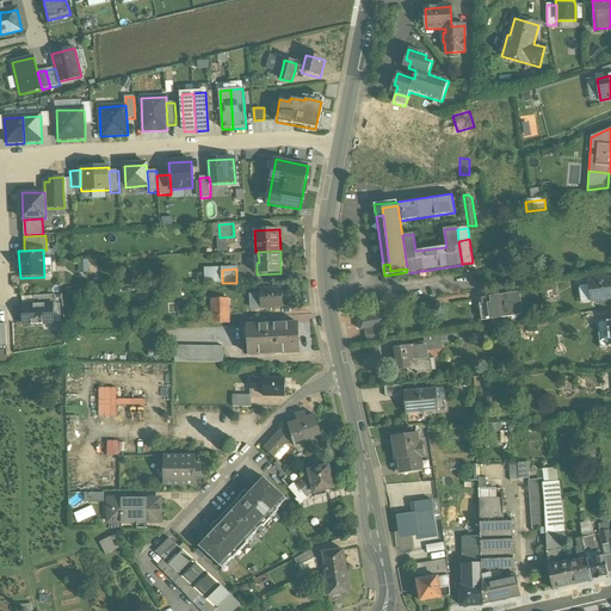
[(608,272),(588,275),(590,283),(609,281),(608,272)]
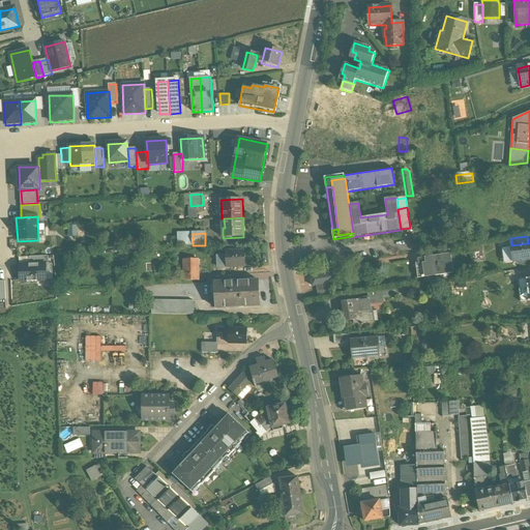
[(529,242),(528,243),(511,245),(513,262),(517,262),(519,264),(523,263),(526,260),(529,259),(529,242)]
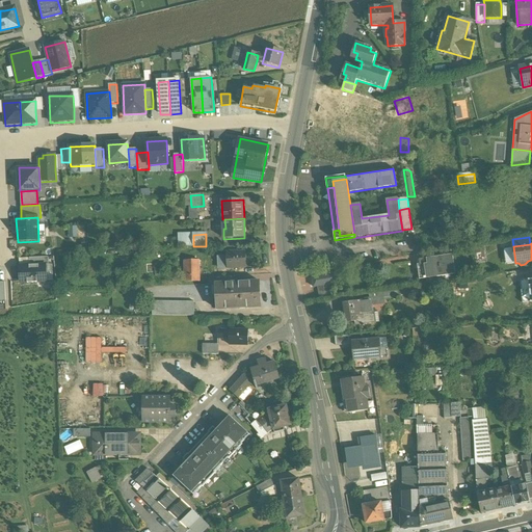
[(238,251),(227,253),(228,268),(246,267),(245,253),(238,253),(238,251)]
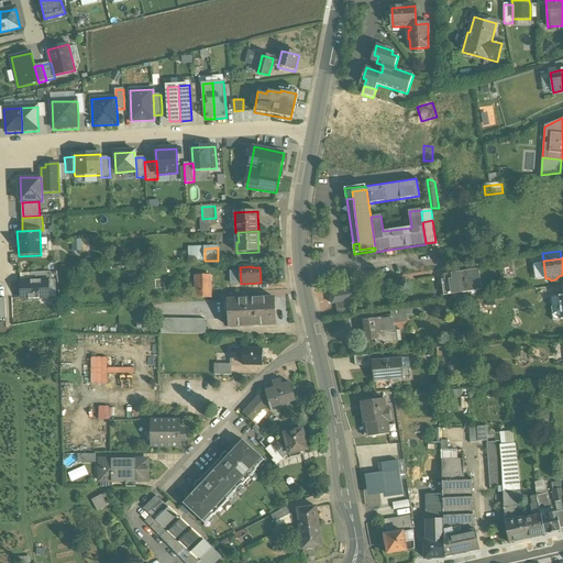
[(479,269),(444,275),(444,279),(442,280),(444,296),(456,294),(455,291),(471,289),(471,293),(483,290),(479,269)]
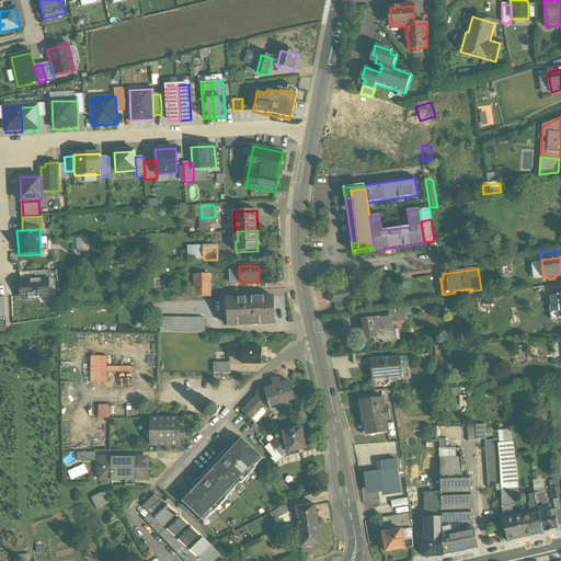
[(52,272),(32,272),(32,281),(48,279),(52,279),(52,272)]
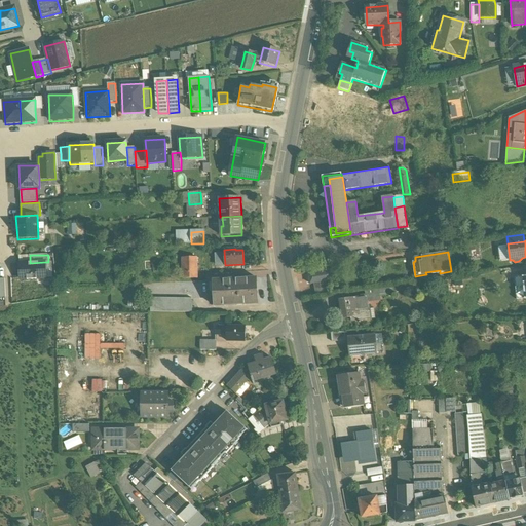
[(196,258),(182,258),(183,278),(197,278),(196,258)]
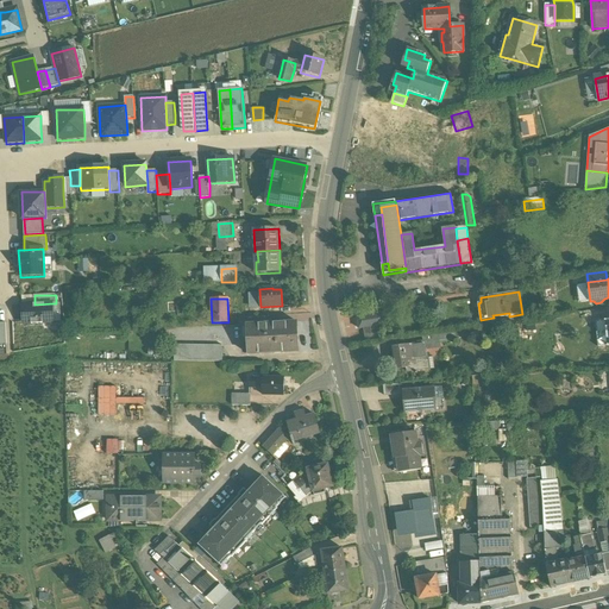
[(35,305),(24,305),(24,322),(52,322),(52,303),(35,305)]
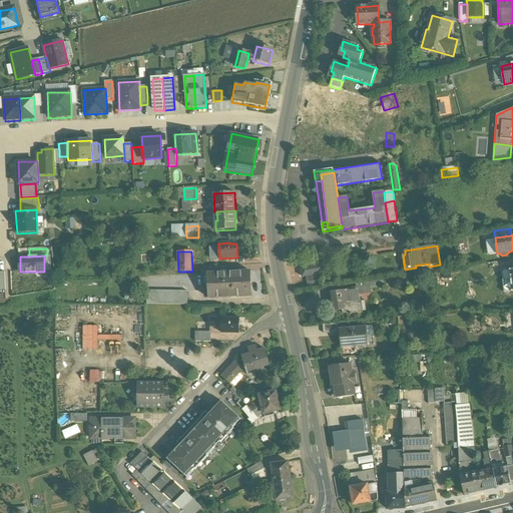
[(323,264),(302,268),(303,278),(306,277),(319,275),(325,274),(323,264)]
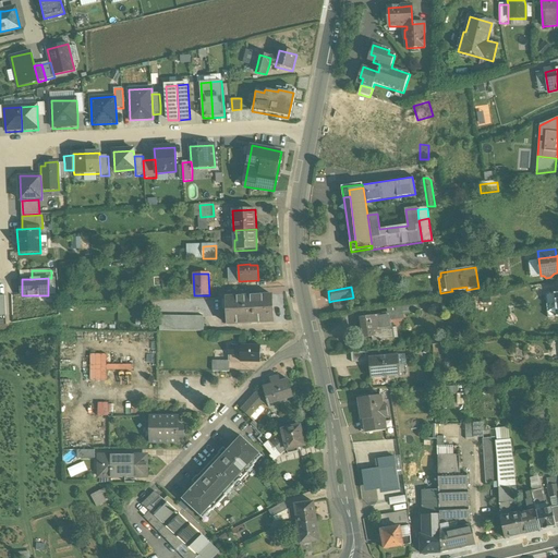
[(23,315),(22,295),(12,296),(12,316),(23,315)]
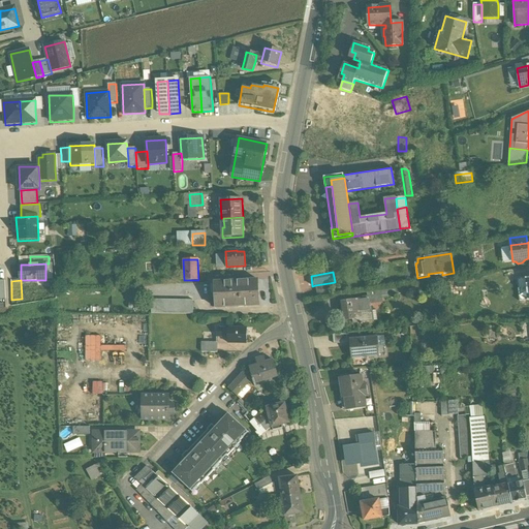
[(258,280),(214,282),(215,308),(259,306),(258,280)]
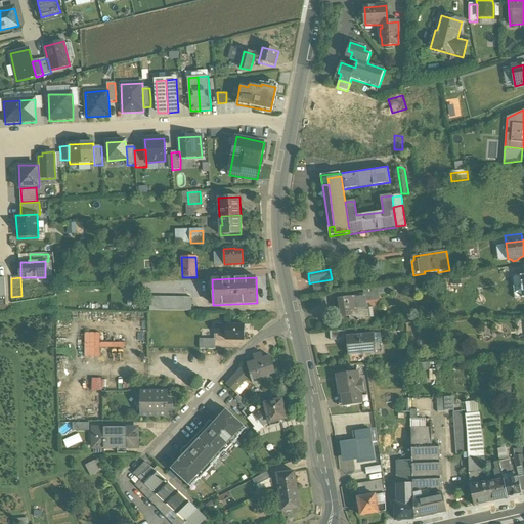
[(325,280),(312,282),(314,296),(328,294),(325,280)]
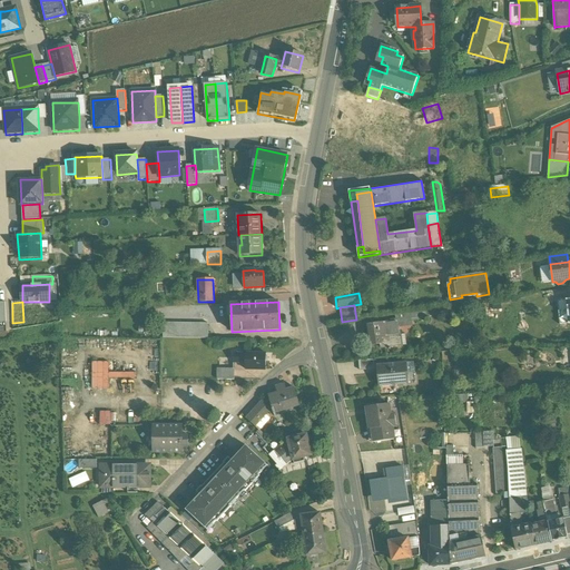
[(426,310),(411,312),(412,320),(428,317),(426,310)]
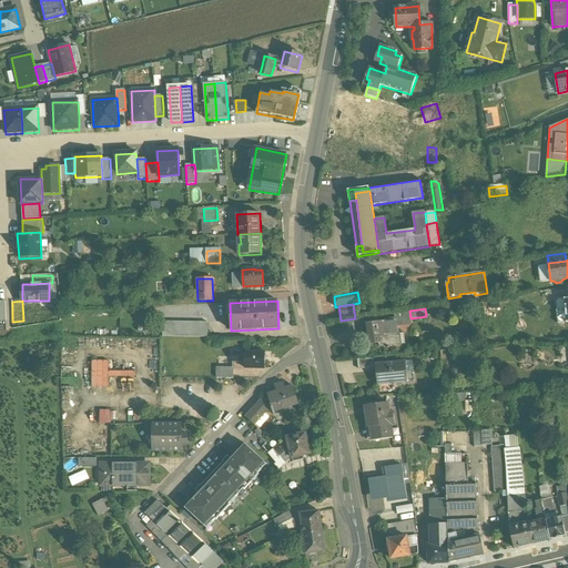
[(395,321),(368,324),(371,345),(381,344),(381,347),(388,347),(388,348),(389,348),(389,346),(398,345),(395,321)]
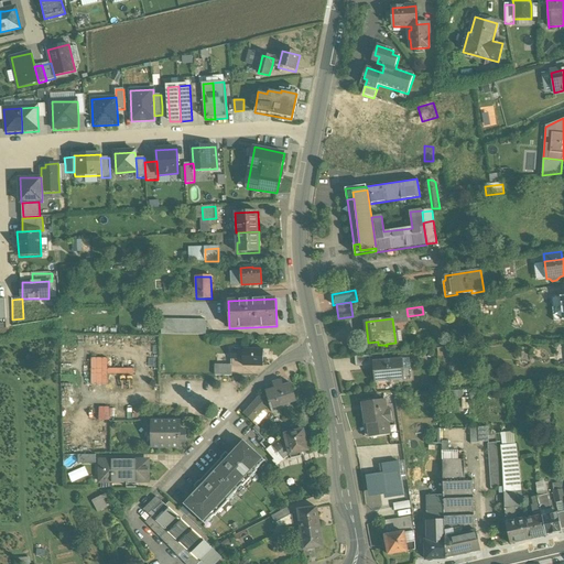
[(206,321),(162,320),(161,335),(206,335),(206,321)]
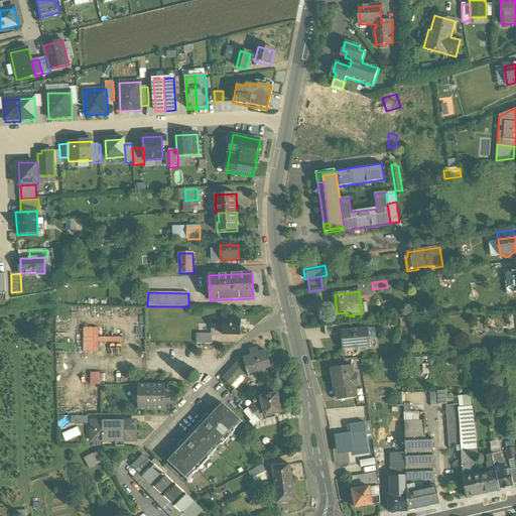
[(241,320),(223,319),(223,320),(212,320),(212,329),(223,329),(222,335),(241,336),(241,320)]
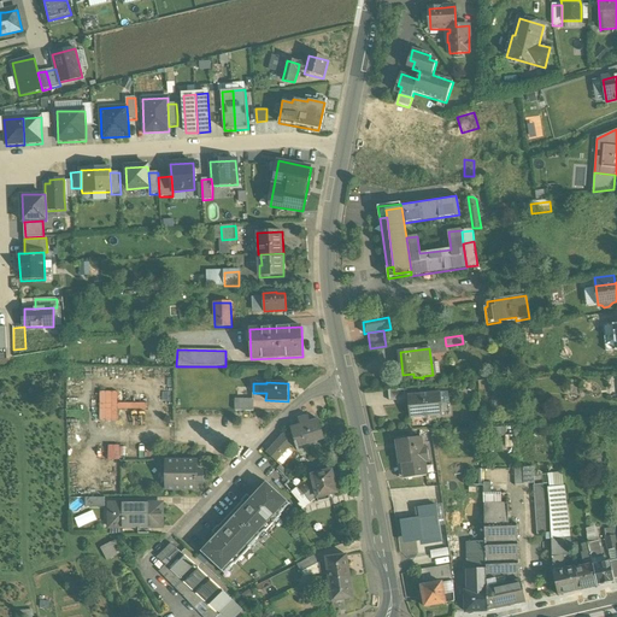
[(405,389),(388,391),(389,401),(406,400),(405,389)]
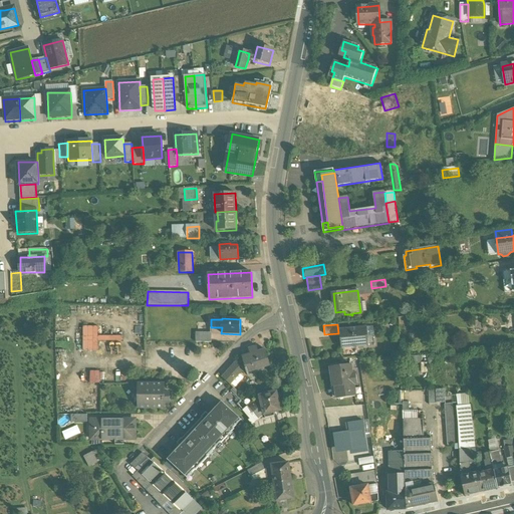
[(97,326),(83,327),(84,350),(98,350),(97,341),(121,340),(121,335),(97,336),(97,326)]
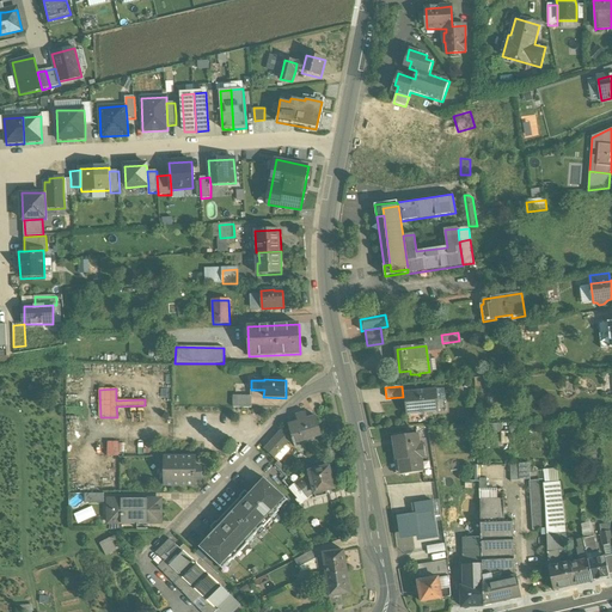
[(435,390),(409,392),(410,401),(408,401),(409,416),(438,412),(435,390)]
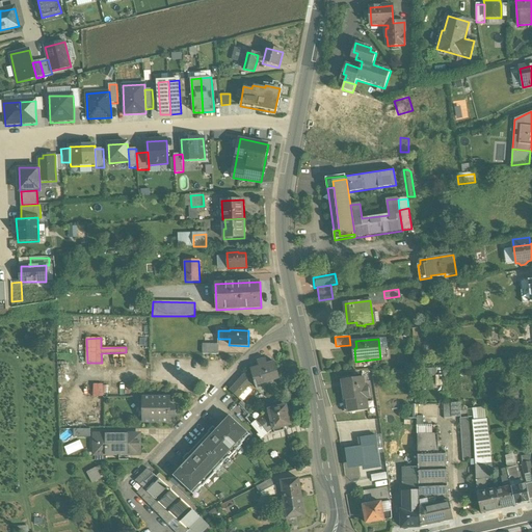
[(219,345),(204,344),(203,354),(219,355),(219,345)]
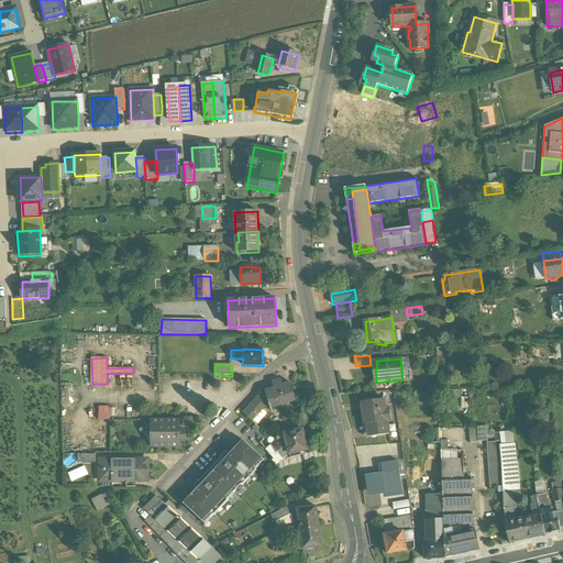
[(282,379),(272,382),(274,388),(265,390),(266,395),(269,408),(271,409),(296,401),(290,383),(284,385),(282,379)]
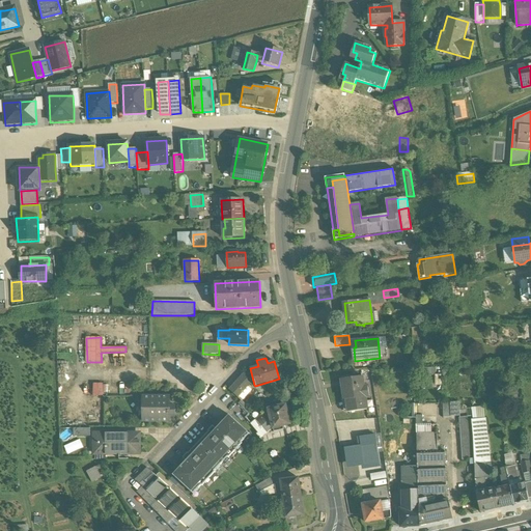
[(251,372),(246,373),(250,386),(254,385),(251,372)]
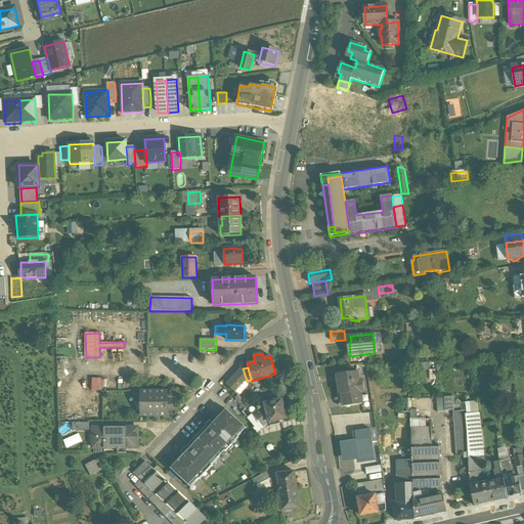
[(241,369),(232,379),(242,387),(247,381),(243,368),(241,369)]
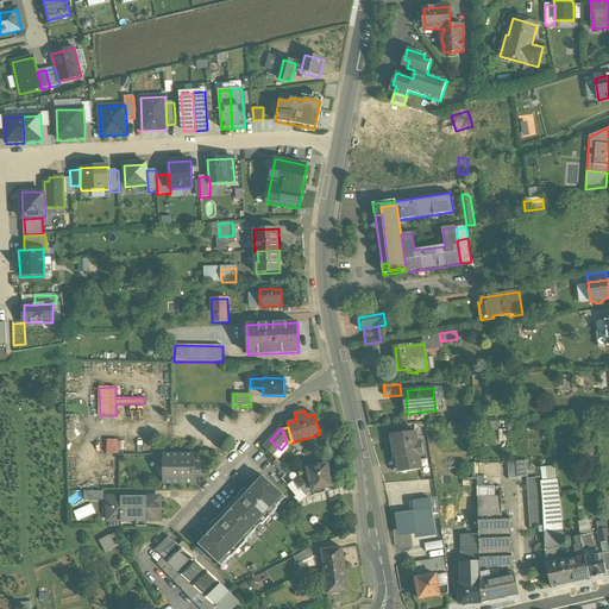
[(415,432),(391,435),(397,473),(421,470),(419,456),(424,454),(422,444),(418,444),(415,432)]
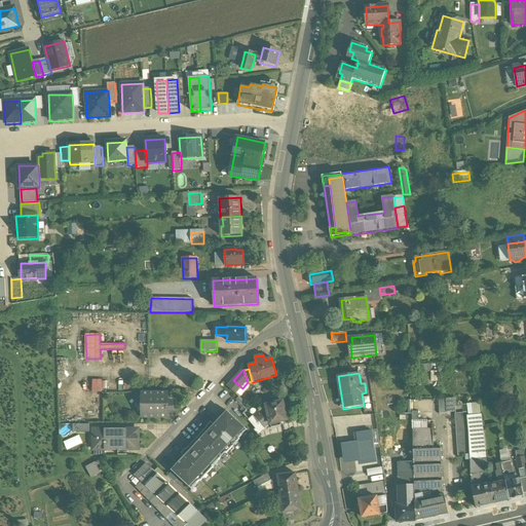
[(102,379),(91,379),(92,398),(102,398),(102,379)]
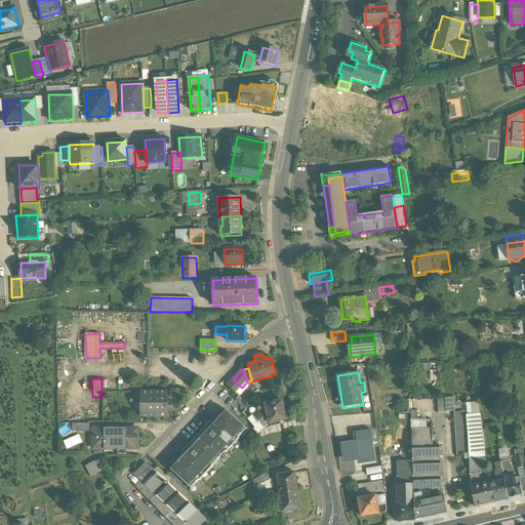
[(242,388),(233,379),(227,386),(236,394),(242,388)]
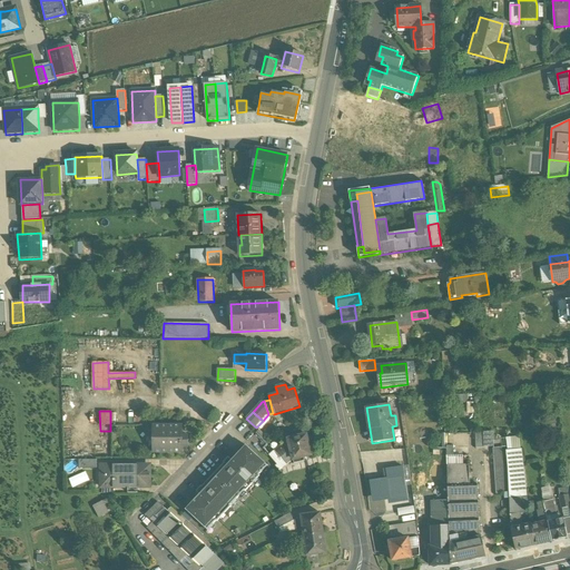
[(183,436),(183,425),(153,425),(153,453),(183,453),(183,448),(188,448),(188,436),(187,436),(183,436)]
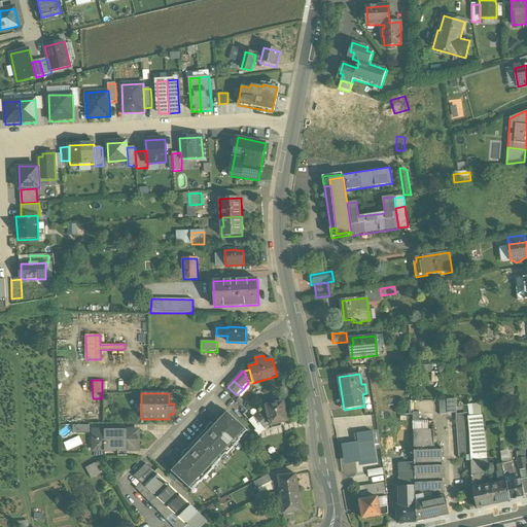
[(456,399),(447,399),(448,414),(456,413),(456,399)]
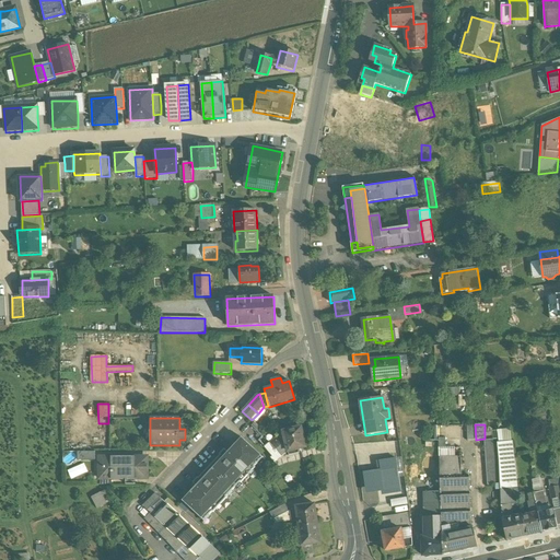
[(301,428),(283,432),(289,453),(289,456),(300,454),(299,450),(306,448),(301,428)]
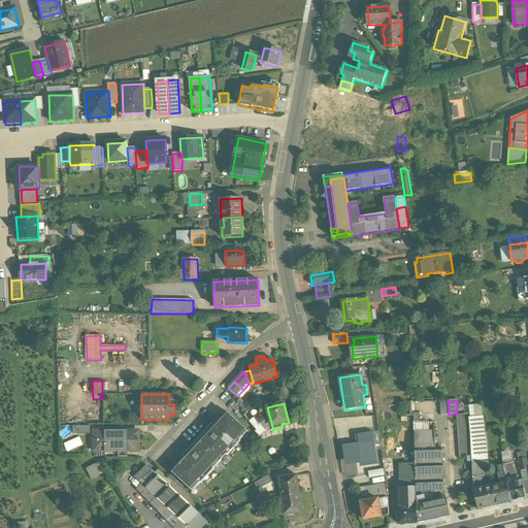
[(267,407),(262,411),(262,410),(260,411),(261,413),(250,422),(258,431),(256,432),(260,437),(272,427),(267,407)]
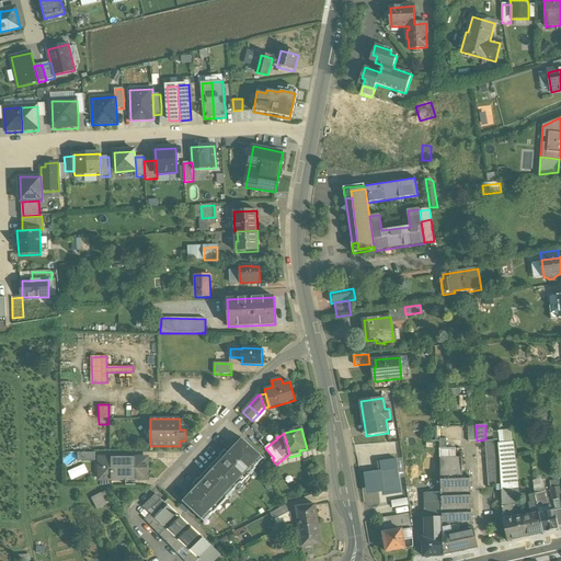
[(233,491),(263,459),(242,439),(229,455),(225,450),(208,468),(233,491)]
